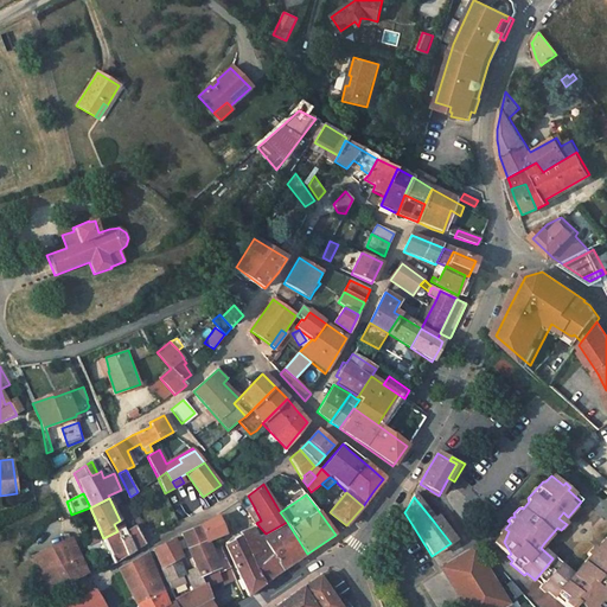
[(247,510),(256,523),(261,521),(254,506),(247,510)]
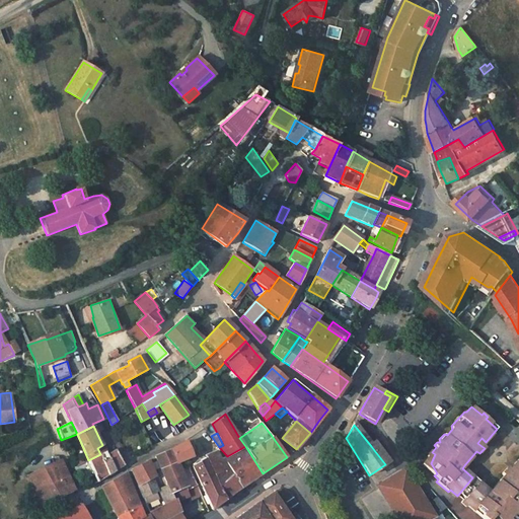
[(484,444),(486,442),(482,438),(477,443),(482,446),(484,444)]
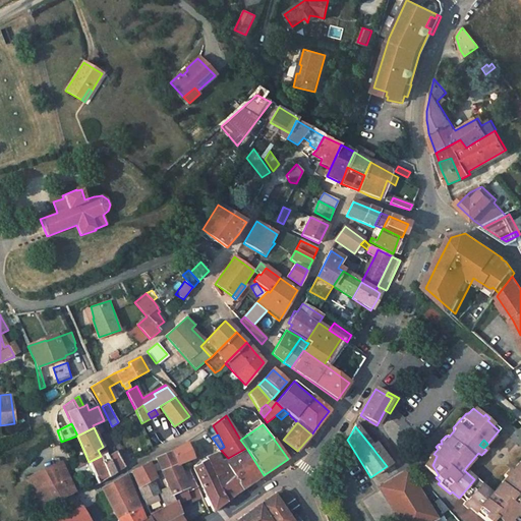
[(162,474),(171,495),(186,488),(187,487),(177,464),(193,458),(186,443),(179,447),(157,458),(162,474)]
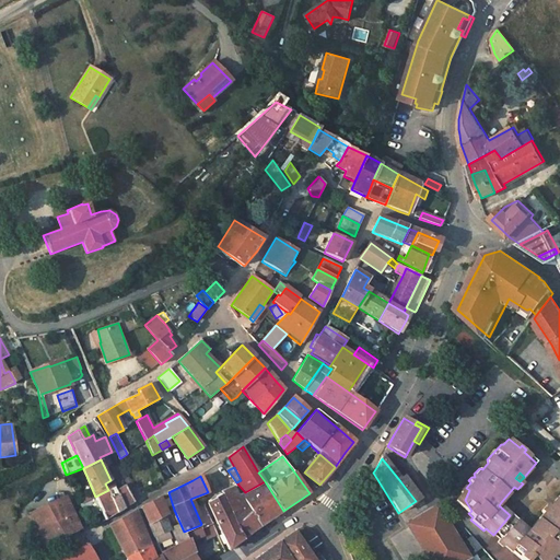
[(283,511),(265,481),(245,492),(237,497),(233,488),(221,492),(223,497),(243,539),(257,529),(283,511)]
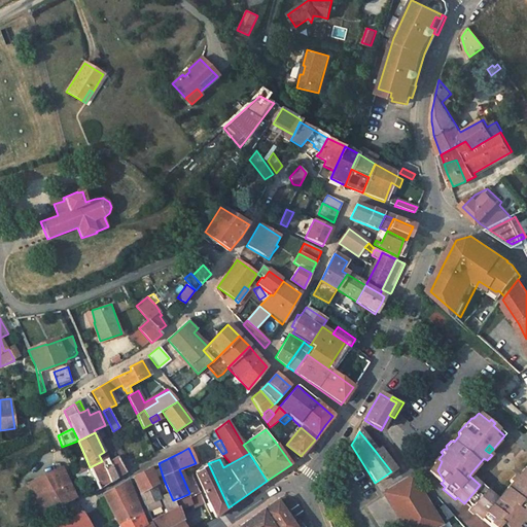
[(102,461),(90,467),(92,473),(99,489),(125,473),(116,457),(108,461),(107,459),(102,461)]
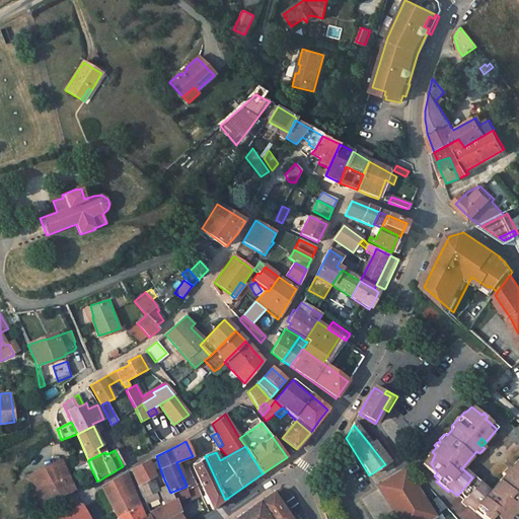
[(435,454),(432,452),(430,451),(426,455),(427,457),(421,464),(434,475),(437,473),(431,463),(435,454)]
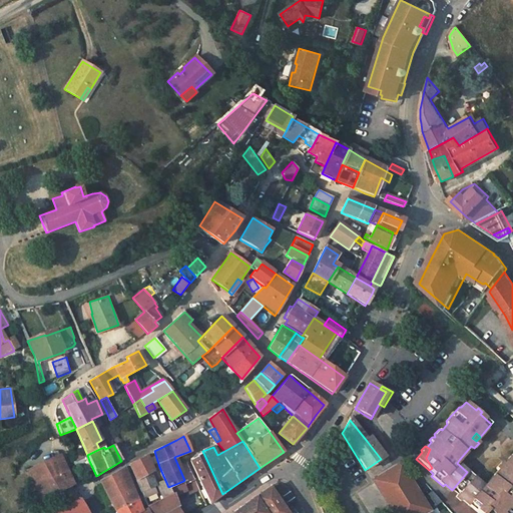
[(512,452),(507,459),(511,463),(507,468),(502,464),(500,462),(496,467),(498,469),(488,481),(492,485),(488,490),(483,486),(472,476),(457,494),(478,512),(501,512),(506,508),(509,510),(512,507),(512,452)]
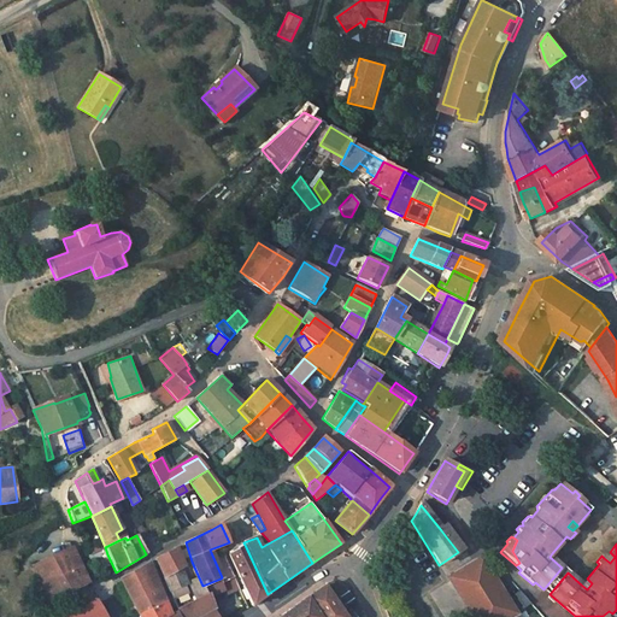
[(72,547),(46,559),(51,570),(57,582),(63,594),(88,582),(78,562),(72,547)]
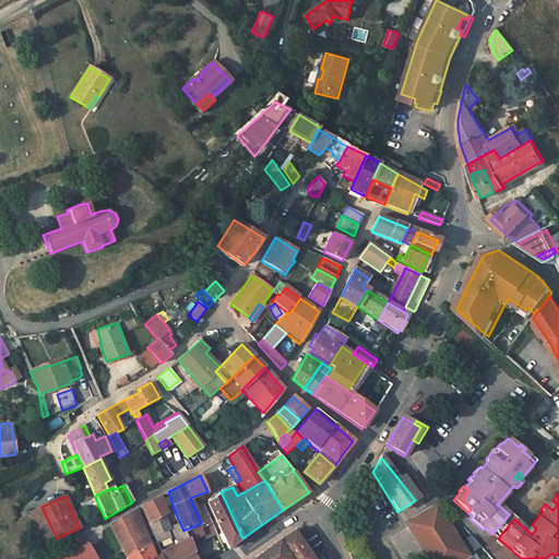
[(95,496),(83,501),(80,503),(82,507),(85,506),(86,507),(97,502),(95,496)]
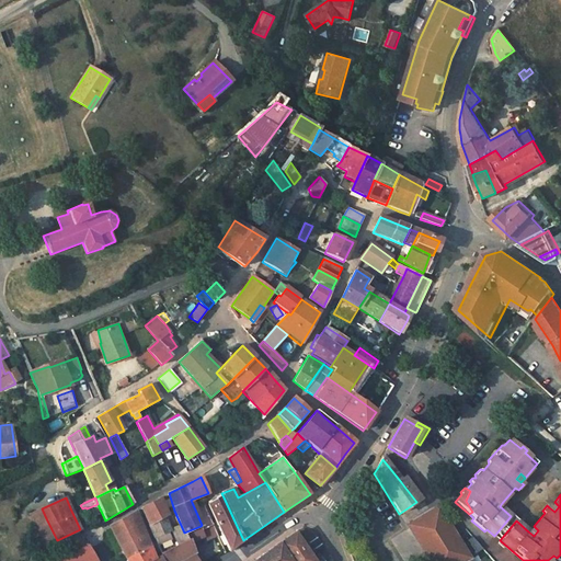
[(243,540),(224,497),(208,505),(229,551),(243,540)]
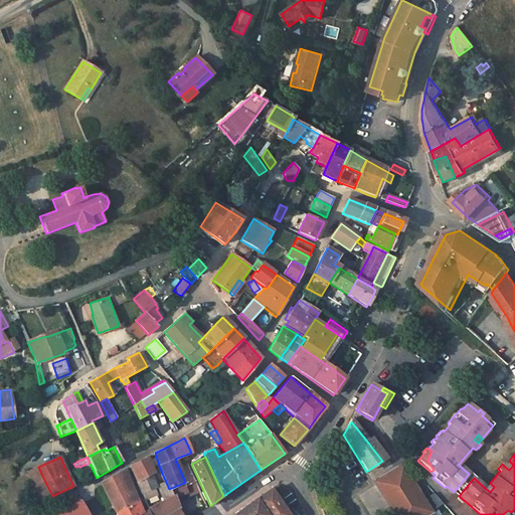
[(142,493),(156,487),(151,474),(154,473),(147,458),(130,467),(142,493)]
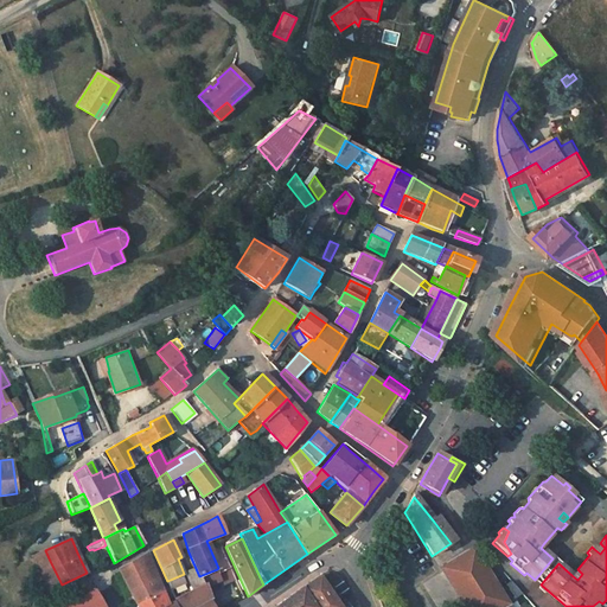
[(598,547),(594,549),(600,554),(605,548),(600,543),(598,547)]
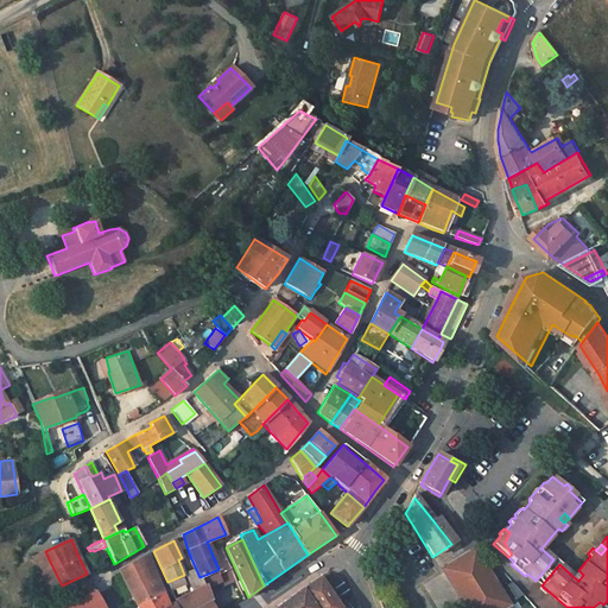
[(33,557),(38,568),(50,562),(45,551),(33,557)]
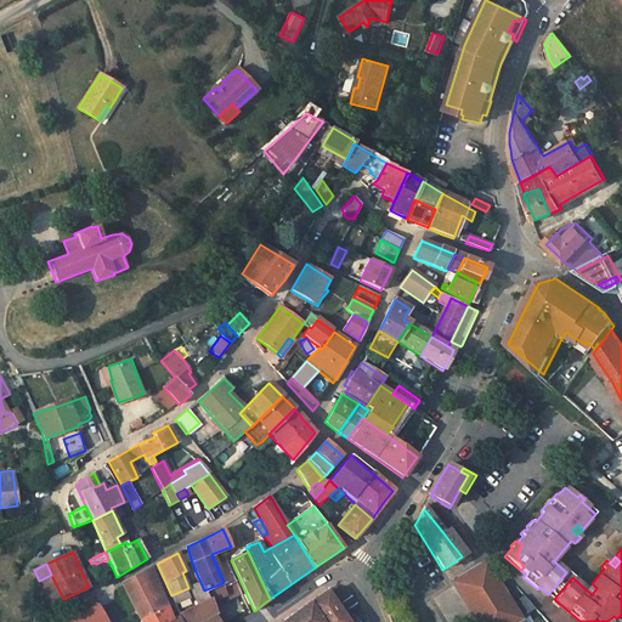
[(484,565),(453,582),(476,621),(508,621),(515,618),(484,565)]
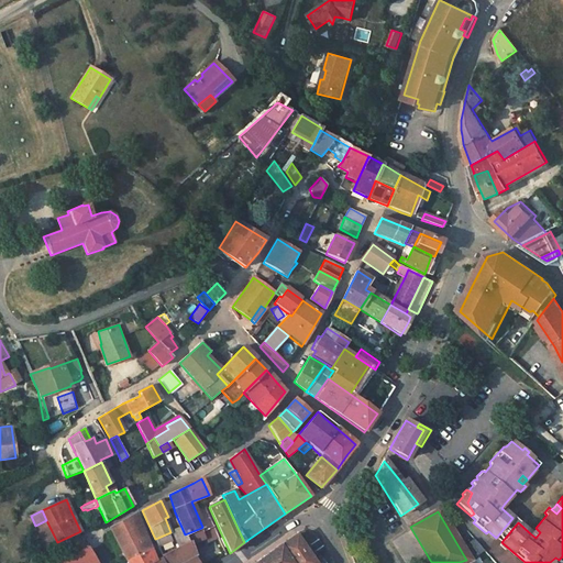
[(110,527),(127,561),(151,549),(136,514),(121,521),(110,527)]
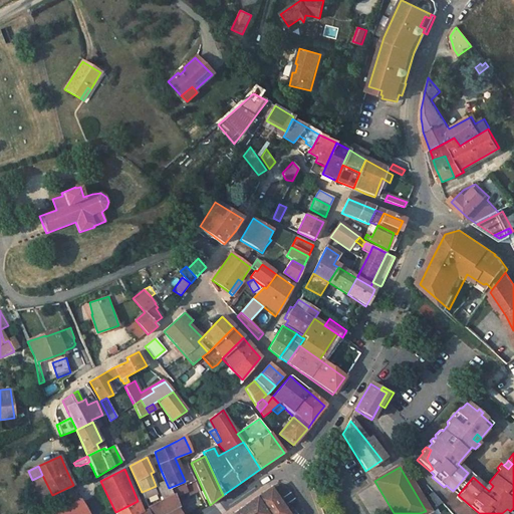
[(473,477),(468,473),(453,491),(458,495),(473,477)]
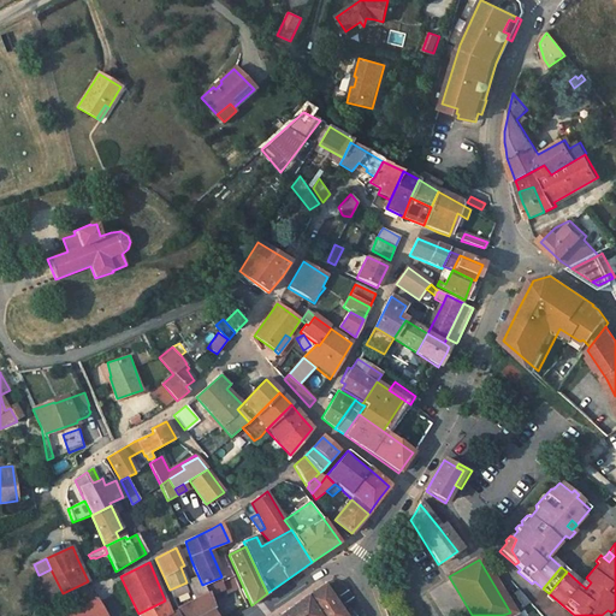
[(221,581),(220,578),(202,585),(201,585),(205,593),(206,596),(208,594),(208,596),(224,590),(225,593),(238,586),(234,575),(221,581)]
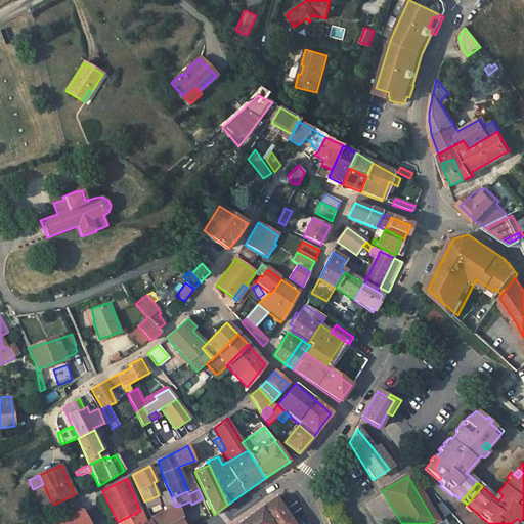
[(174,505),(171,497),(168,491),(162,494),(168,508),(174,505)]
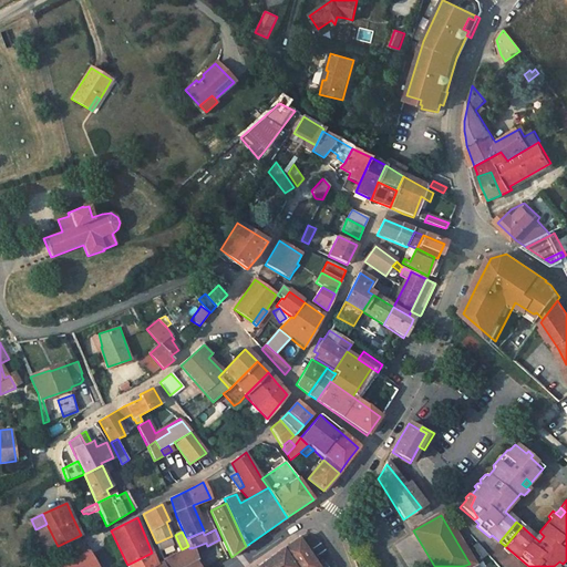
[(544,536),(539,532),(537,534),(534,537),(539,542),(544,536)]
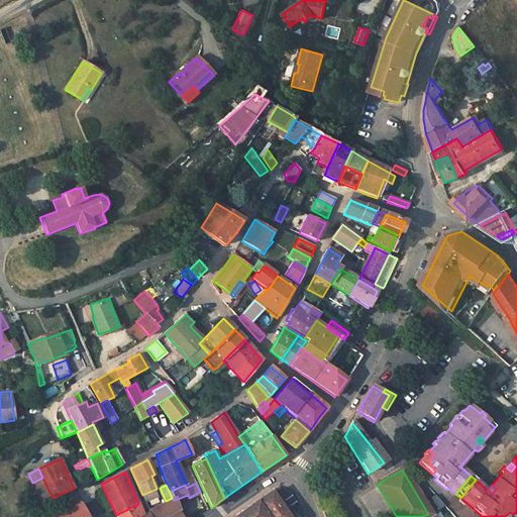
[(290,516),(272,491),(256,502),(267,516),(290,516)]
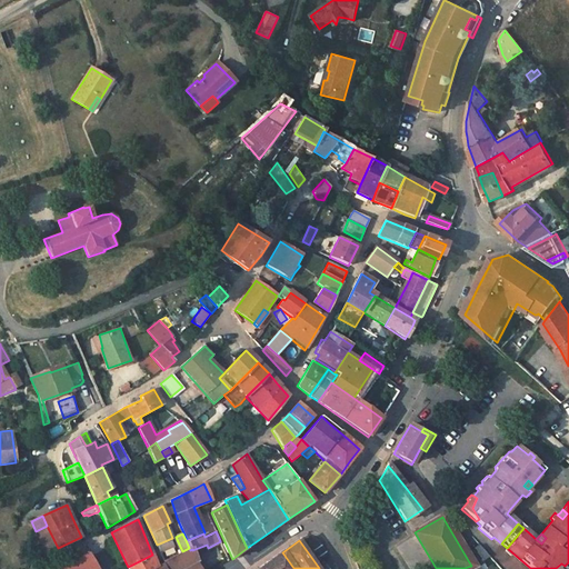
[(80,552),(88,548),(86,543),(77,548),(80,552)]
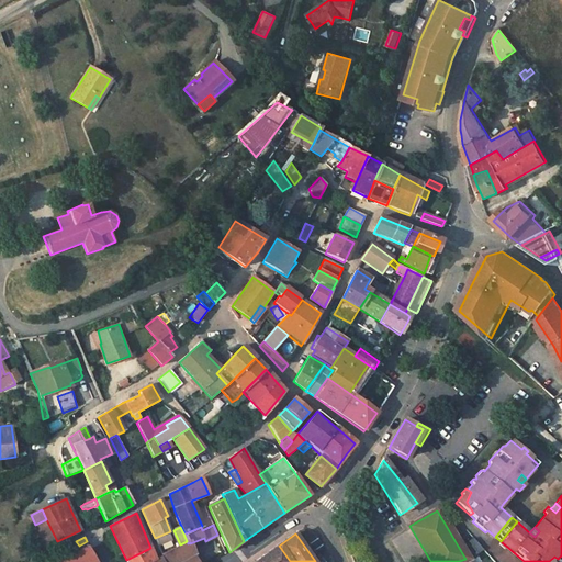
[(494,561),(524,561),(501,541),(498,543),(489,555),(494,561)]
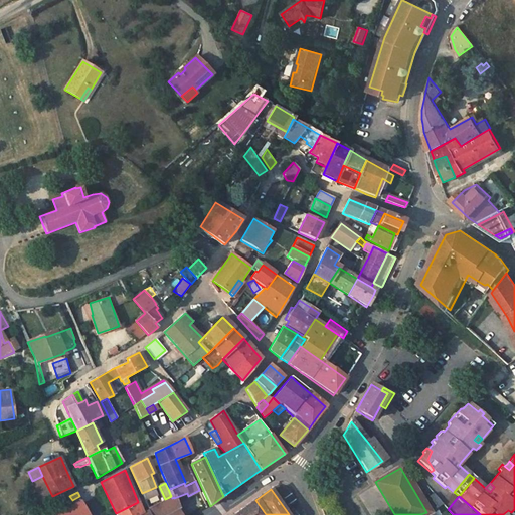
[(180,508),(174,498),(174,497),(172,498),(148,509),(151,514),(181,514),(178,509),(180,508)]
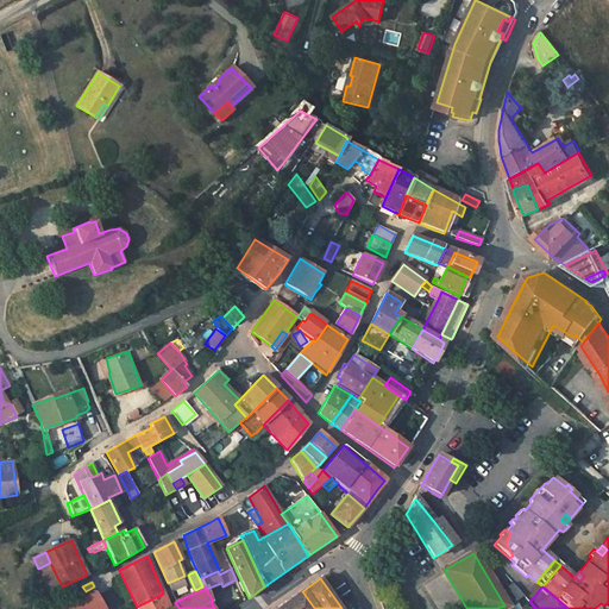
[(89,608),(102,601),(96,590),(83,597),(89,608)]
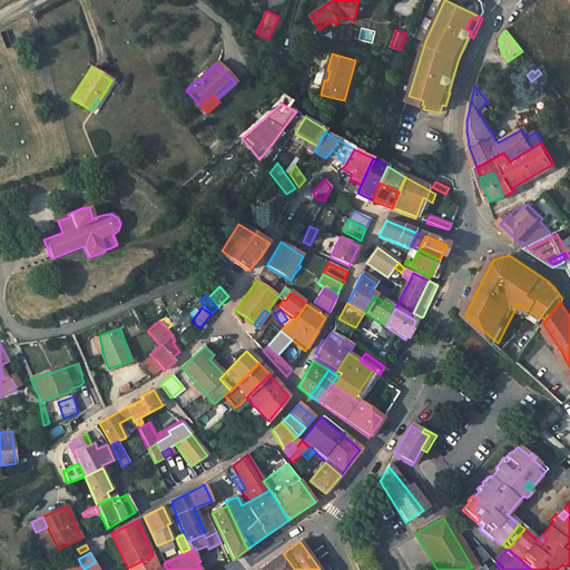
[(294,569),(283,553),(269,562),(266,566),(268,568),(267,569),(294,569)]
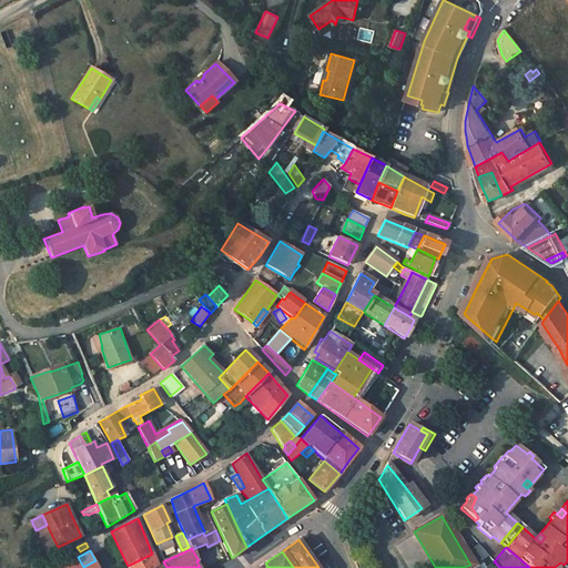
[(156,567),(152,554),(128,566),(129,567),(162,567),(161,565),(156,567)]
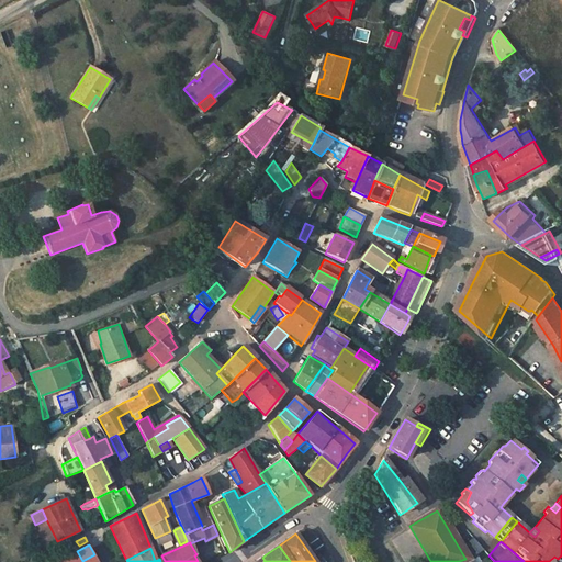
[(98,561),(94,554),(82,561),(77,551),(57,561),(58,561),(98,561)]
